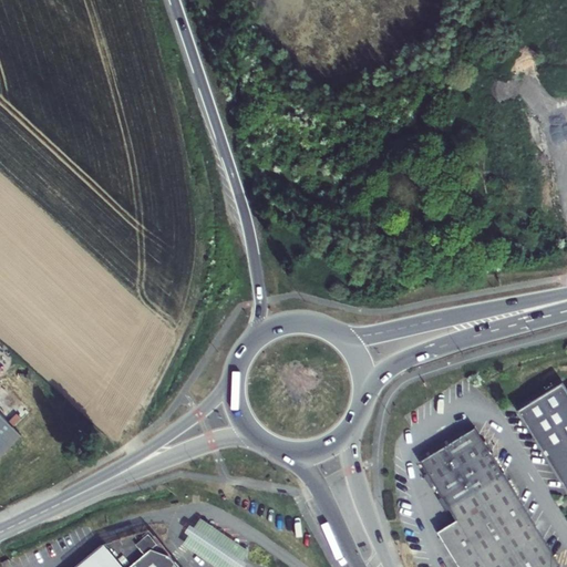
[(566,389),(563,382),(517,411),(566,490),(566,389)]
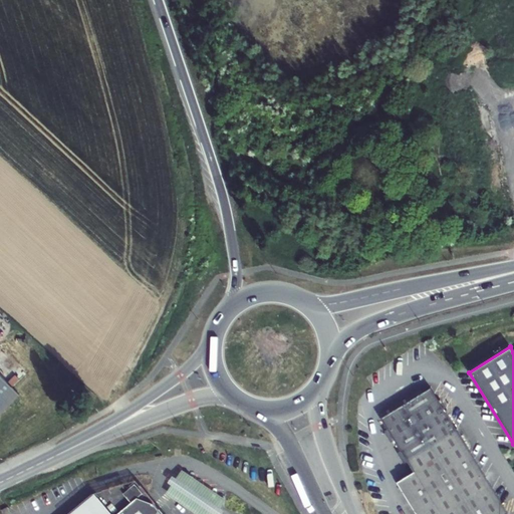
[(0,415),(20,396),(0,375),(0,415)]
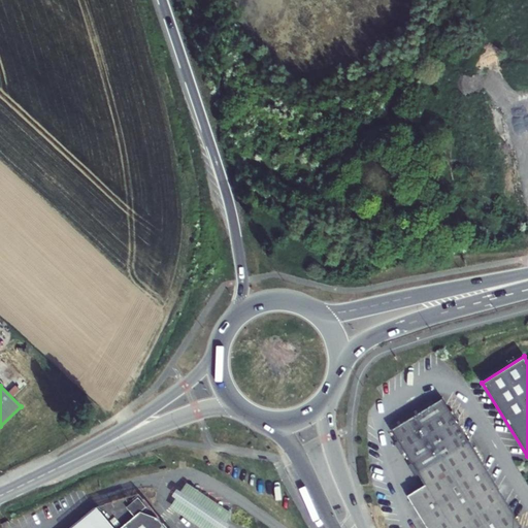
[(521,527),(442,399),(391,431),(404,452),(413,466),(425,486),(407,497),(426,527),(521,527)]
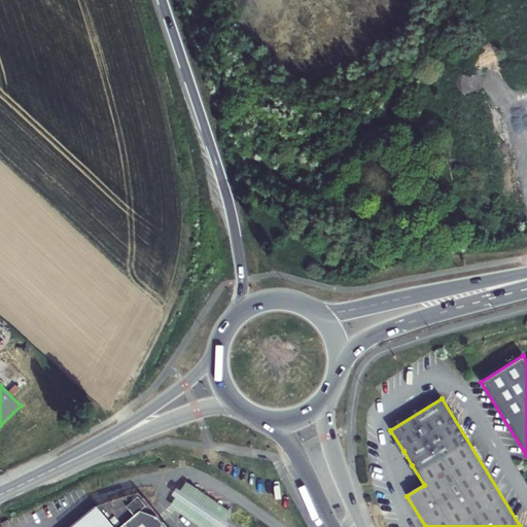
[(398,454),(407,468),(412,465),(403,451),(398,454)]
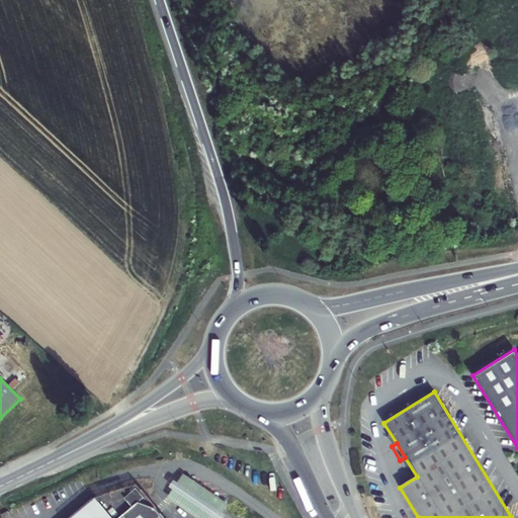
[(218,517),(228,504),(183,473),(167,498),(197,517),(218,517)]
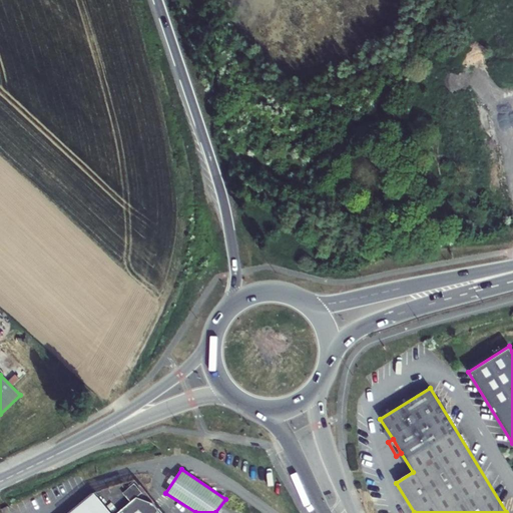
[(160,512),(153,504),(136,498),(117,512),(110,512),(95,493),(70,512),(160,512)]
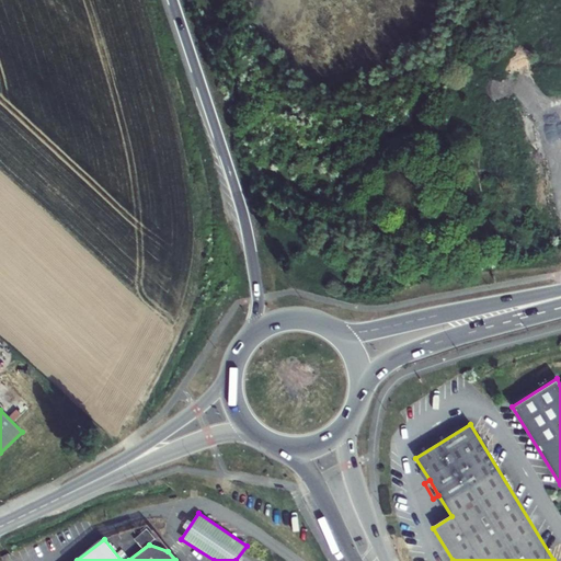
All buildings are outlined.
